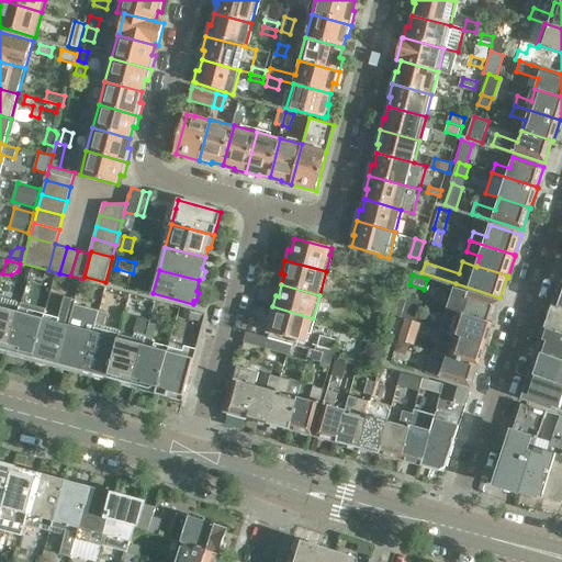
[(454,288),(452,294),(447,310),(461,314),(461,313),(492,323),(498,303),(454,288)]
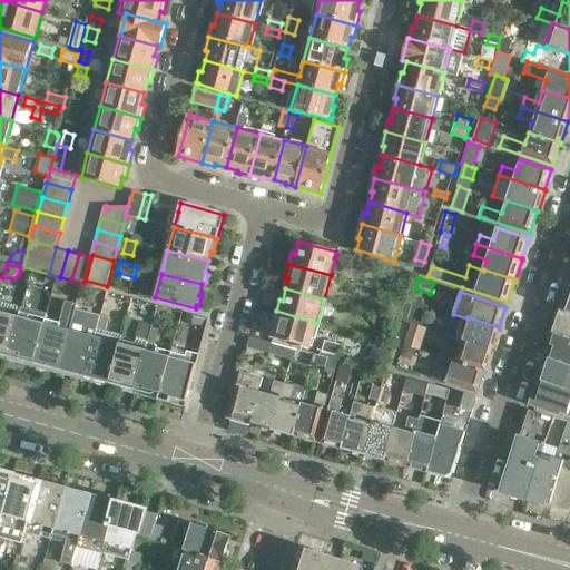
[(410,296),(402,316),(412,320),(419,300),(410,296)]
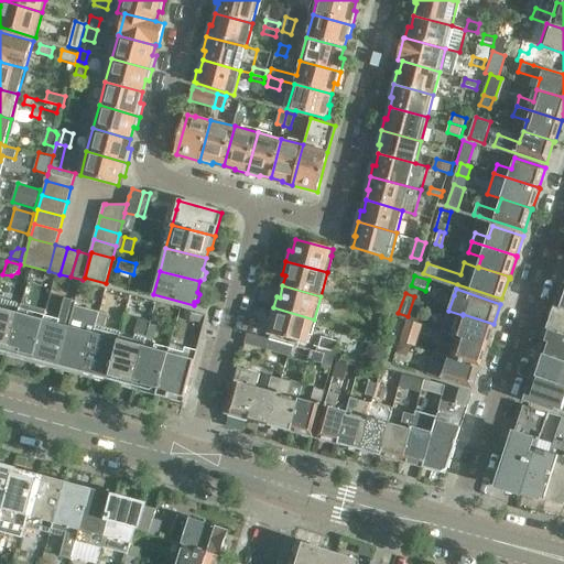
[(0,297),(0,350),(9,354),(19,313),(22,304),(0,297)]
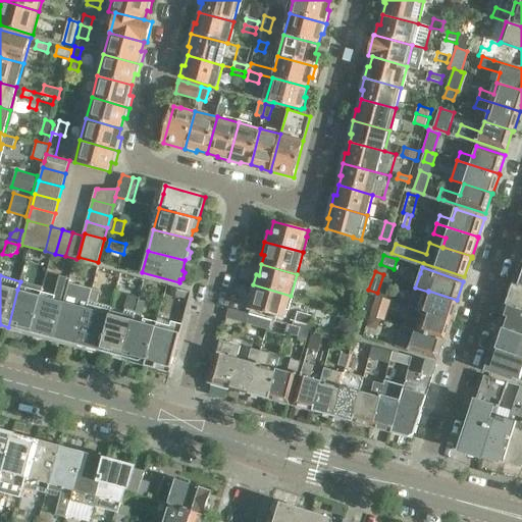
[(41,296),(32,333),(32,336),(40,338),(42,336),(54,340),(64,302),(70,279),(61,276),(55,300),(41,296)]
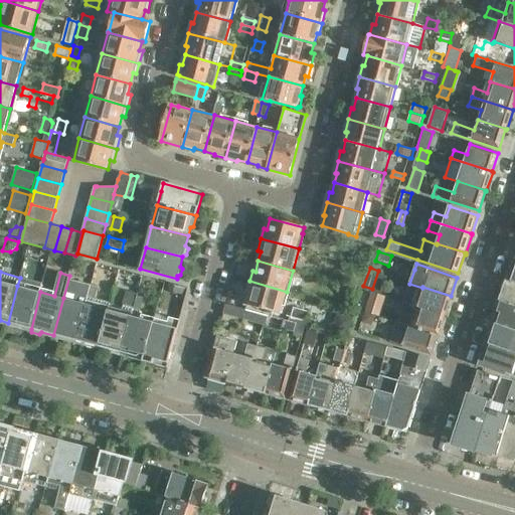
[(389,278),(380,274),(377,282),(387,285),(389,278)]
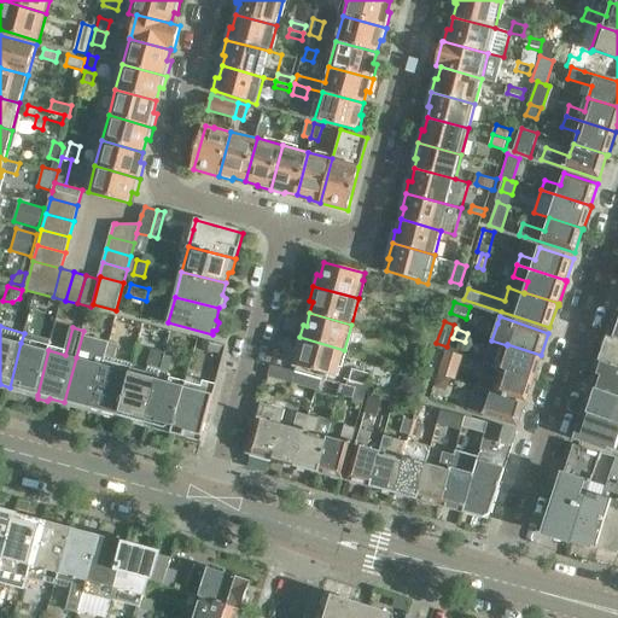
[(299,353),(296,365),(331,374),(330,375),(337,377),(344,350),(299,337),(295,351),(299,353)]
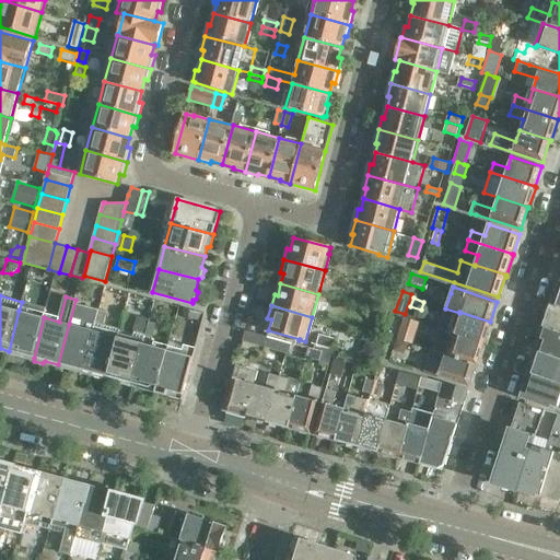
[(545,327),(545,328),(559,334),(559,306),(553,305),(553,306),(551,308),(549,315),(549,318),(546,328),(545,327)]
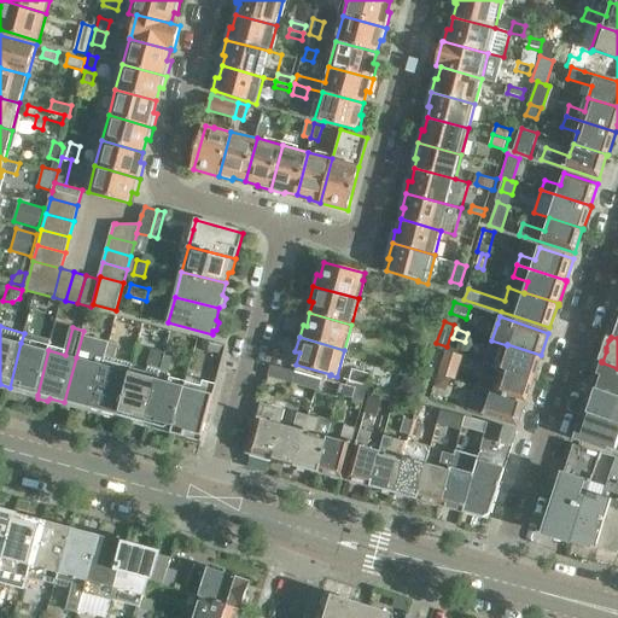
[(97,354),(105,356),(109,343),(110,340),(100,338),(97,354)]
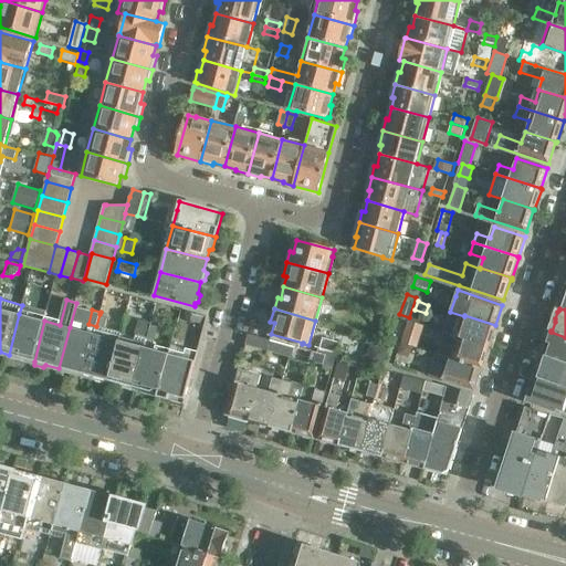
[(206,325),(207,317),(192,313),(190,322),(206,325)]
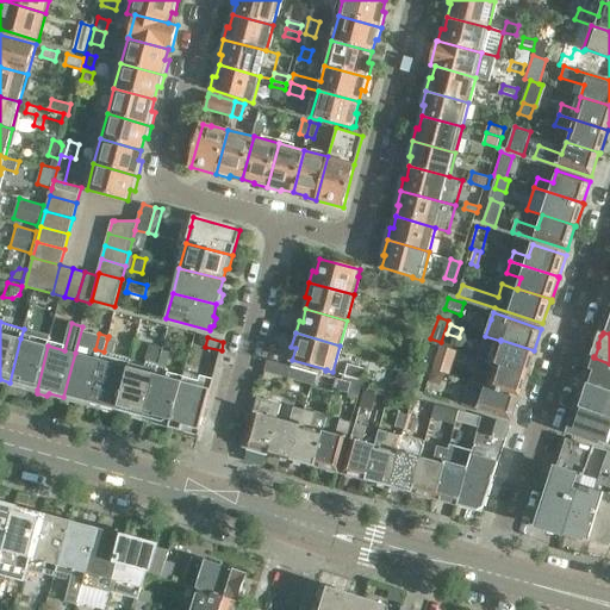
[(20,338),(10,383),(19,385),(23,390),(30,391),(33,388),(37,390),(48,346),(20,338)]
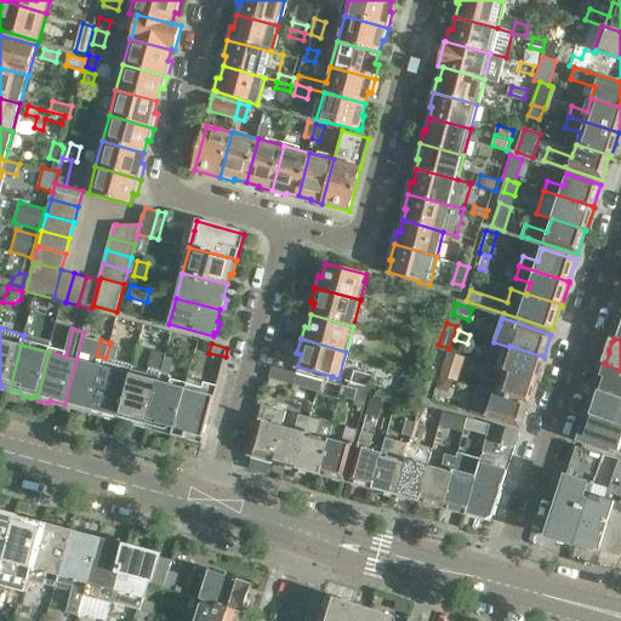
[(109,345),(106,358),(115,360),(119,347),(109,345)]
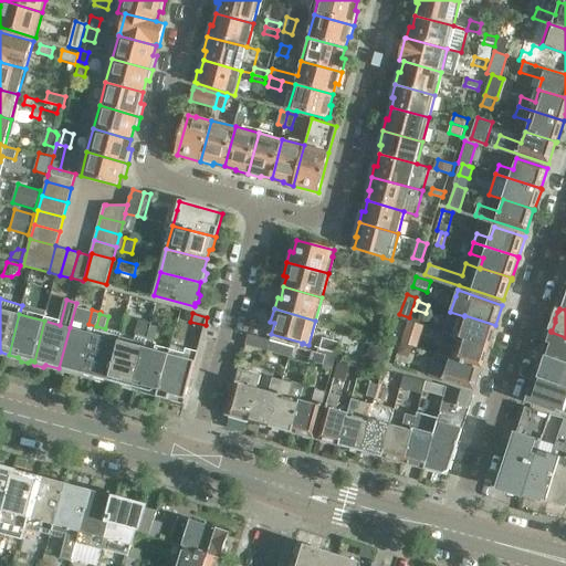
[(378,336),(391,339),(397,318),(384,315),(378,336)]
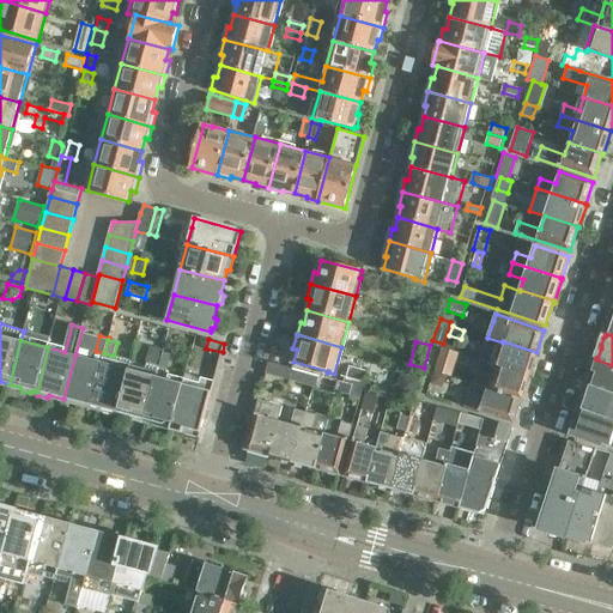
[(484,350),(480,359),(530,375),(538,353),(536,353),(536,352),(503,341),(503,343),(499,354),(484,350)]
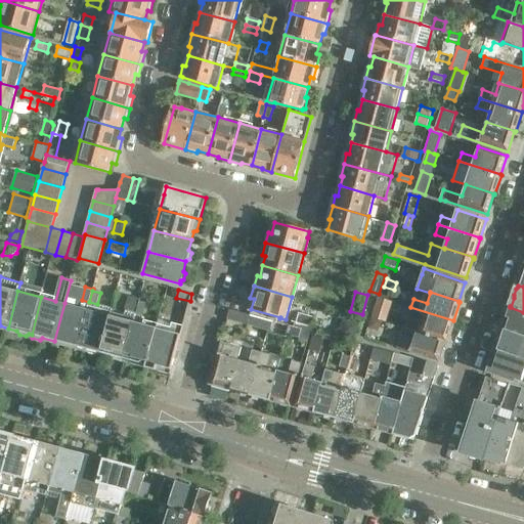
[(124,319),(111,315),(100,352),(102,353),(102,356),(110,358),(112,355),(124,358),(134,321),(135,315),(139,302),(139,299),(129,297),(126,311),(124,319)]
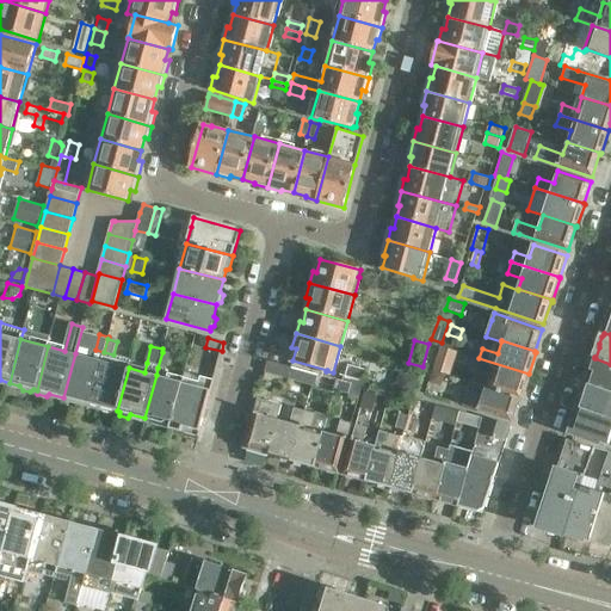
[(457,352),(439,346),(433,370),(444,374),(450,375),(457,352)]
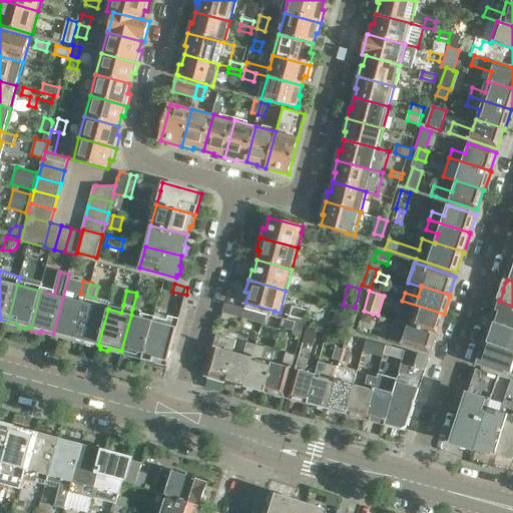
[(140,312),(144,299),(136,296),(132,309),(140,312)]
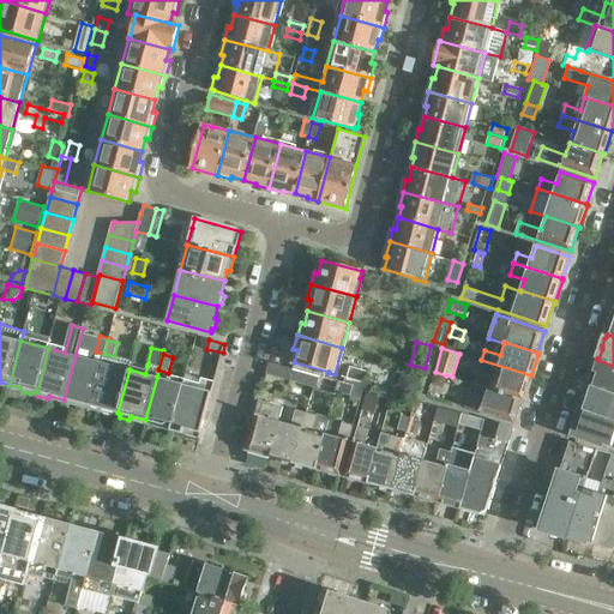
[(102,362),(76,355),(64,399),(65,399),(67,404),(74,405),(79,403),(91,405),(102,362)]
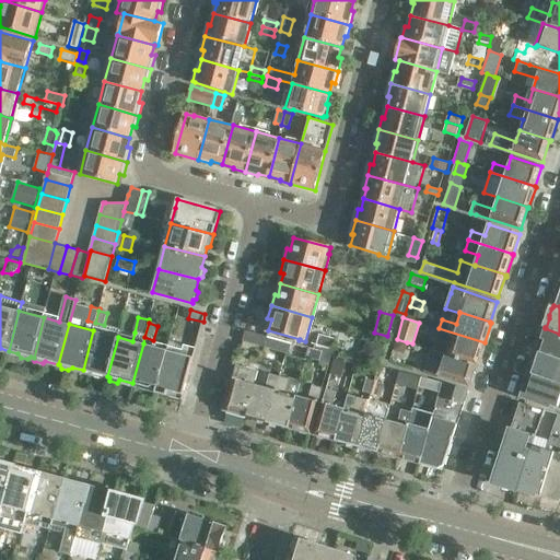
[(439,328),(435,339),(450,343),(446,353),(478,362),(485,342),(439,328)]
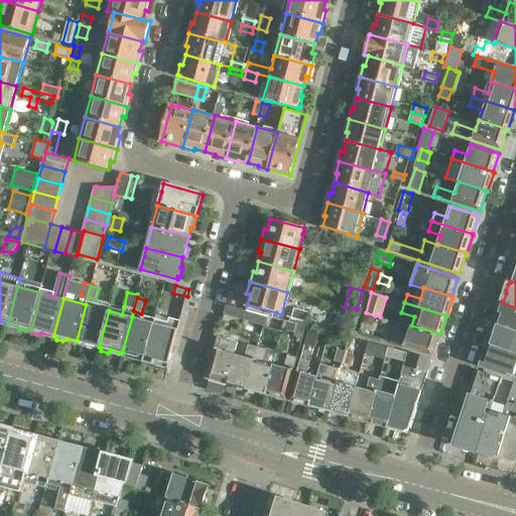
[(515,307),(502,302),(496,323),(515,329),(515,307)]
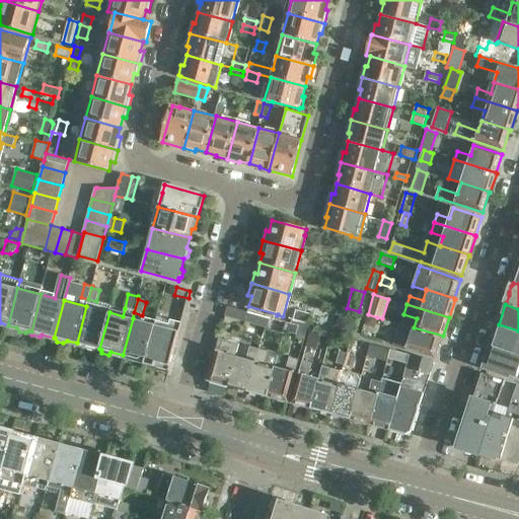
[(225,316),(228,316),(245,321),(248,311),(227,305),(225,316)]
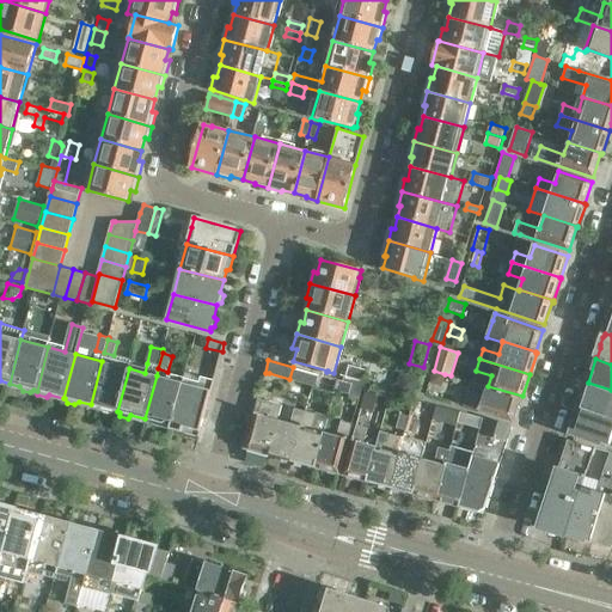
[(129,368),(102,361),(91,404),(101,408),(103,412),(110,414),(115,411),(117,411),(129,368)]
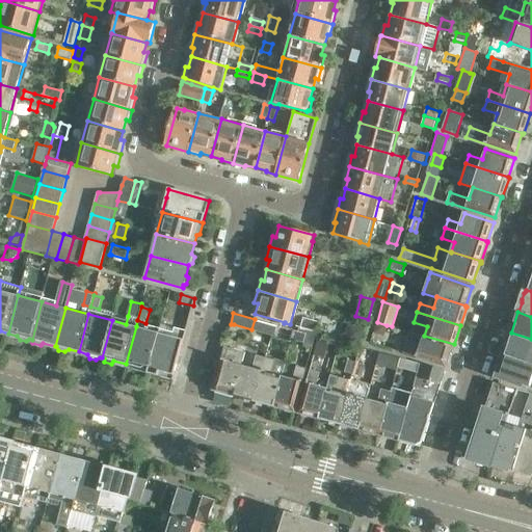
[(303,318),(300,327),(317,331),(319,322),(303,318)]
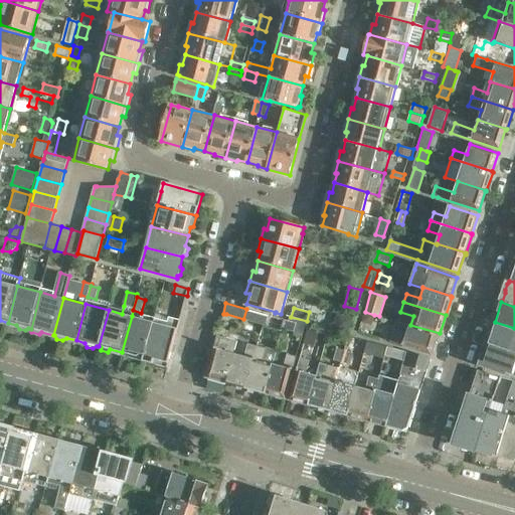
[(266,314),(246,309),(243,319),(264,324),(266,314)]
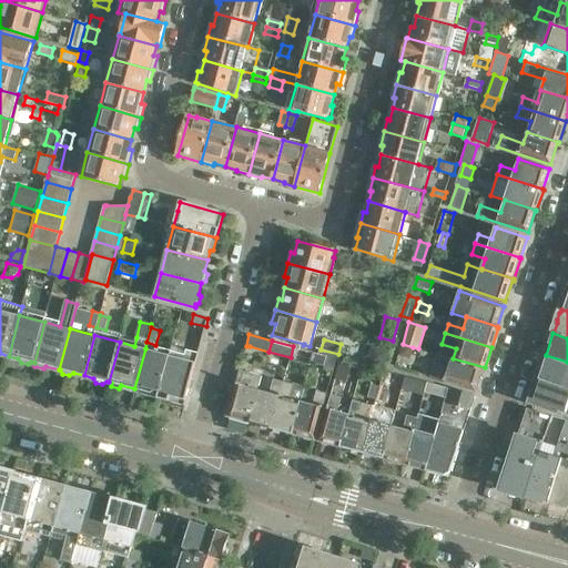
[(409,357),(413,347),(403,344),(402,343),(398,355),(409,357)]
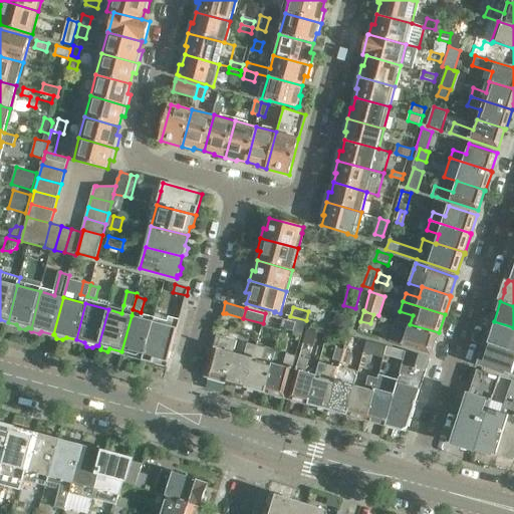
[(353,318),(335,312),(330,328),(348,334),(353,318)]
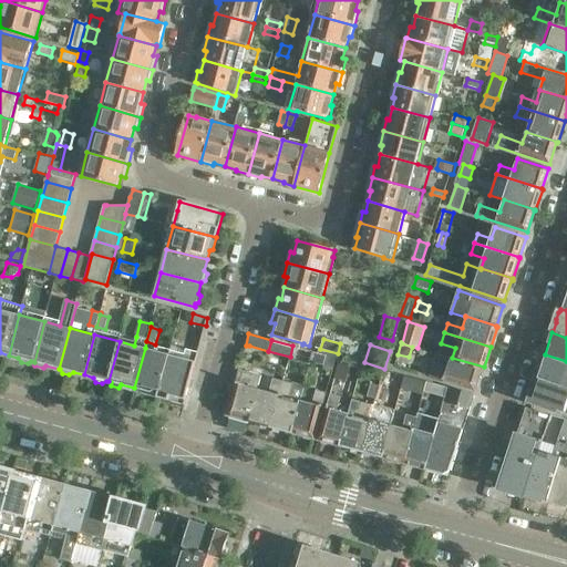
[(169,356),(158,398),(184,405),(196,361),(198,352),(173,346),(169,356)]
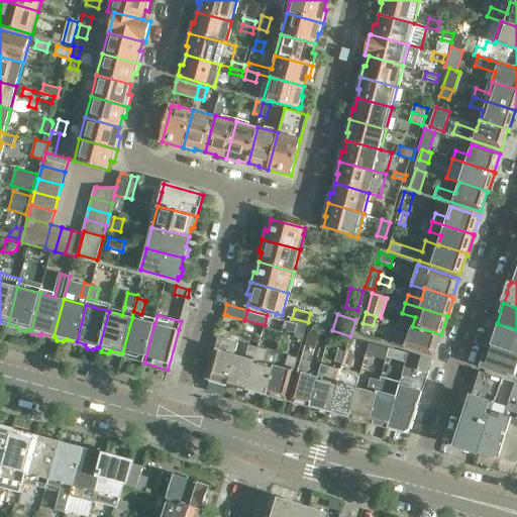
[(144,363),(154,324),(140,320),(132,317),(122,353),(130,355),(132,359),(144,363)]
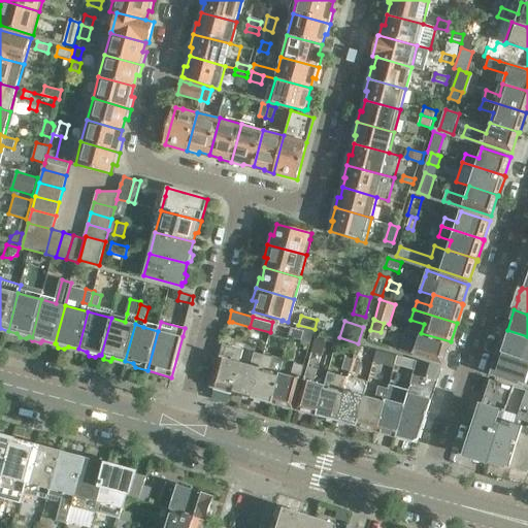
[(314,333),(303,330),(293,328),(290,337),(301,340),(300,344),(309,347),(314,333)]
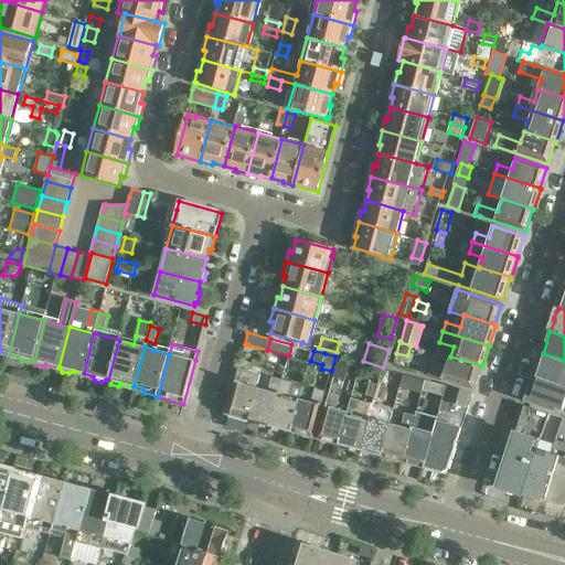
[(564,360),(543,353),(534,376),(564,386),(564,360)]
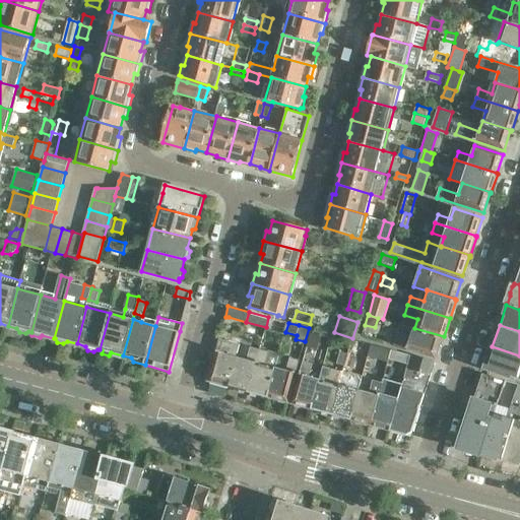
[(397,334),(394,344),(436,358),(442,338),(443,338),(444,336),(414,328),(410,339),(397,334)]
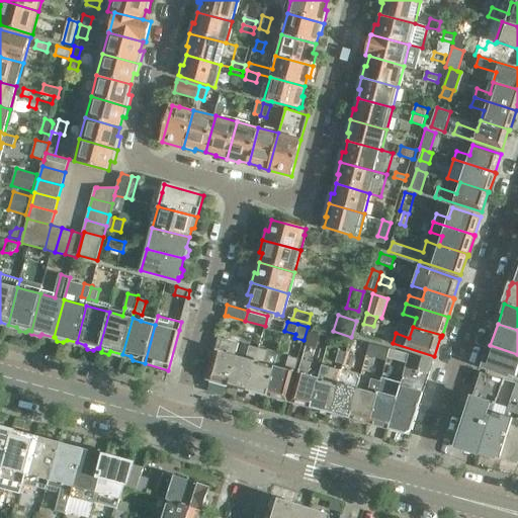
[(310,331),(306,345),(316,348),(320,334),(310,331)]
